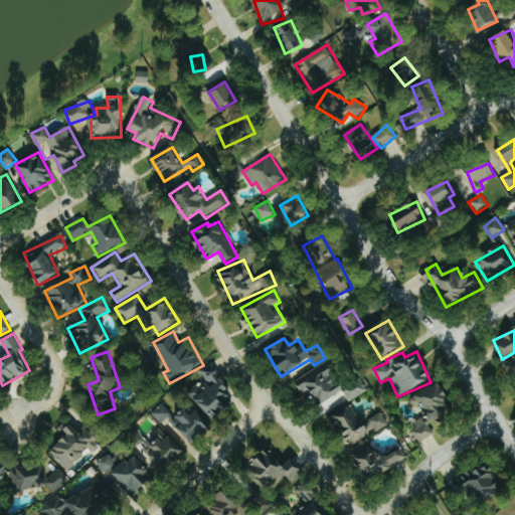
[(367,391),(359,377),(344,385),(330,360),(295,380),(302,394),(311,390),(319,405),(344,391),(349,400),(367,391)]
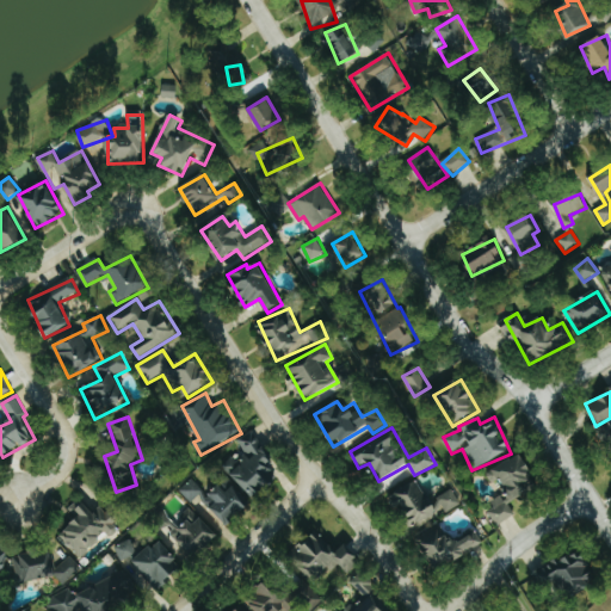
[(250,501),(278,486),(267,467),(273,463),(254,431),(238,439),(245,454),(228,463),(250,501)]
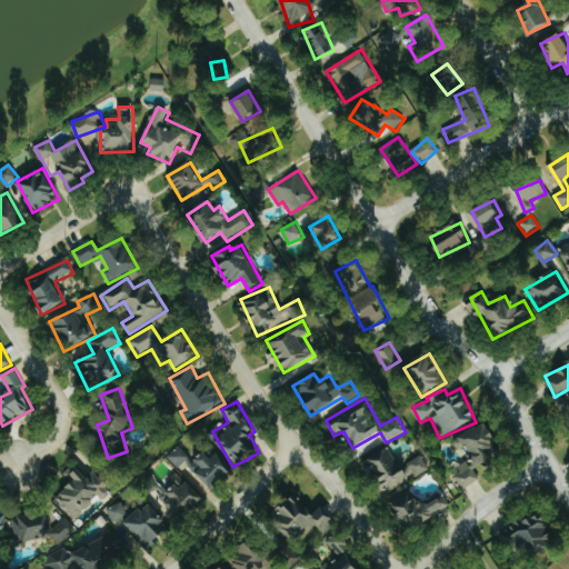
[(453,440),(458,451),(465,448),(475,469),(502,456),(488,425),(453,440)]
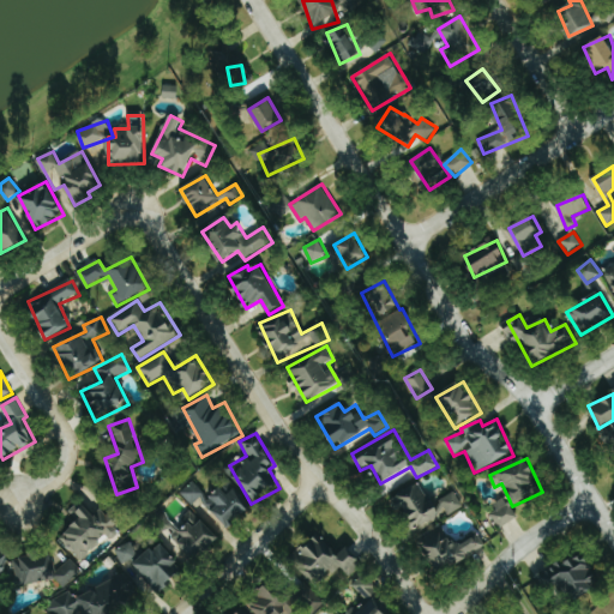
[(180,492),(191,505),(205,493),(193,480),(180,492)]
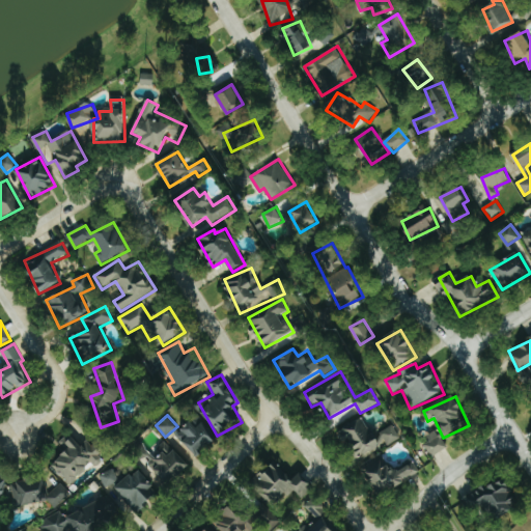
[(373,436),(364,418),(340,430),(357,460),(387,444),(388,446),(401,439),(394,425),(373,436)]
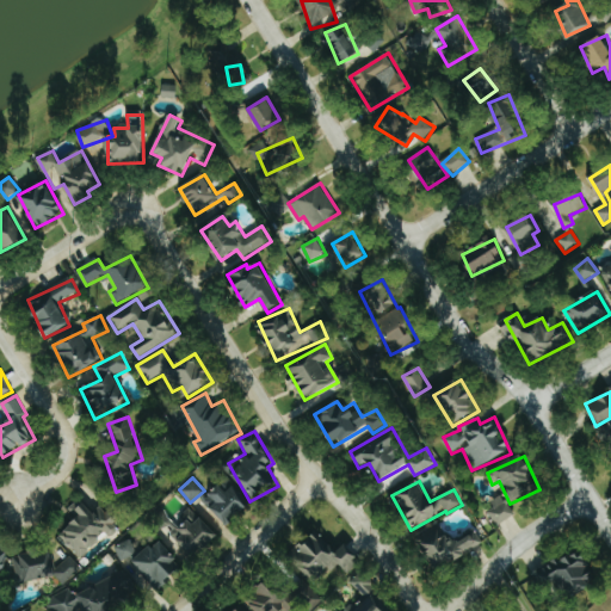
[(227,493),(221,485),(203,498),(227,528),(251,510),(234,487),(227,493)]
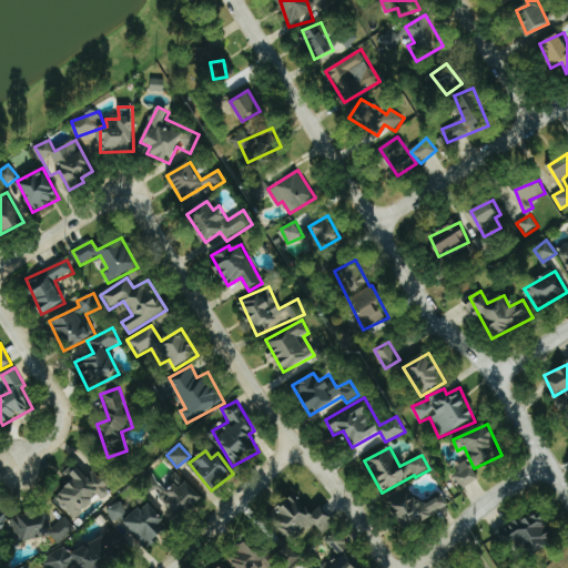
[(478,480),(469,462),(453,469),(462,489),(478,480)]
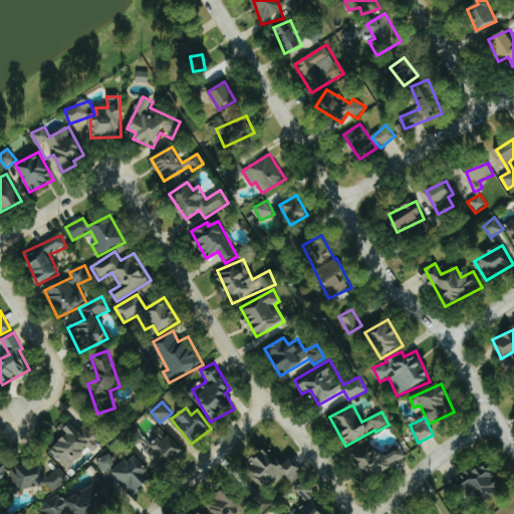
[(67,470),(89,449),(92,452),(102,444),(86,426),(79,433),(67,420),(58,428),(65,436),(49,450),(67,470)]
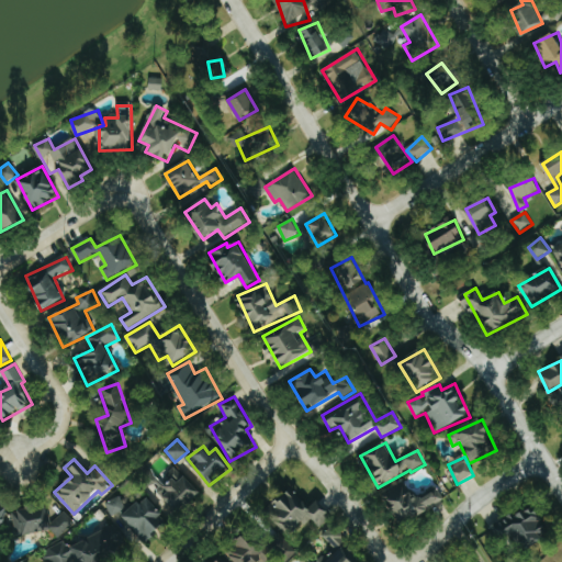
[(160,491),(182,514),(203,494),(186,475),(179,482),(175,478),(160,491)]
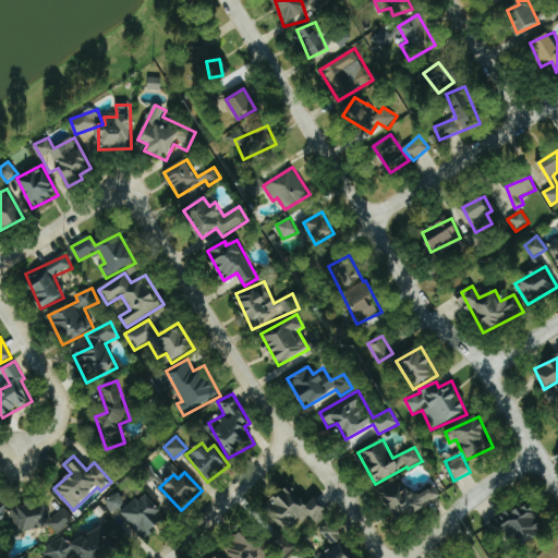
[(443,498),(436,486),(413,498),(403,478),(380,490),(397,522),(443,498)]
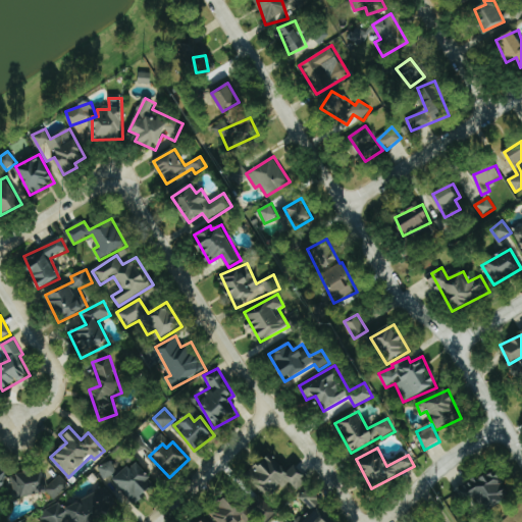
[(296,466),(286,474),(269,456),(249,475),(270,498),(289,481),(297,489),(308,479),(296,466)]
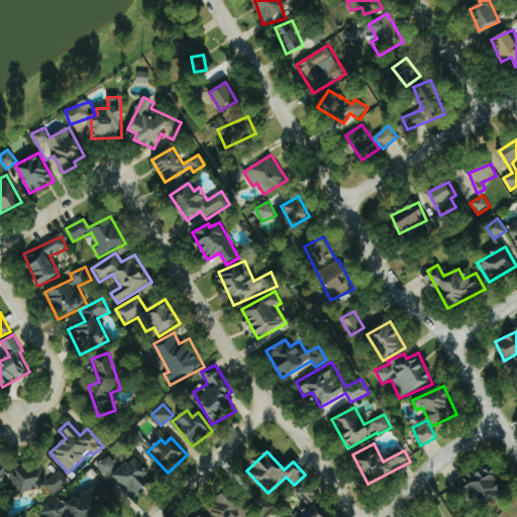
[(103,475),(117,469),(111,456),(97,462),(103,475)]
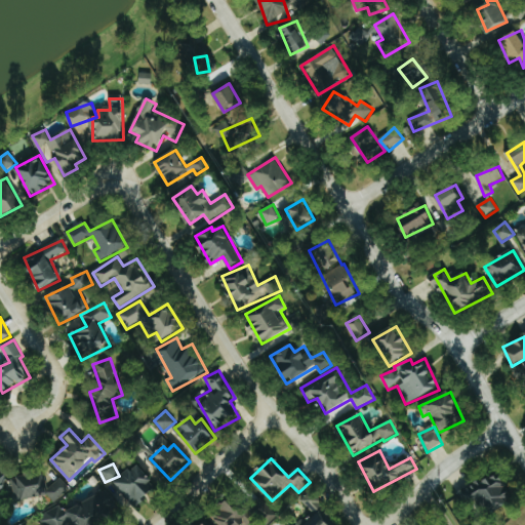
[(117,478),(132,508),(157,494),(142,465),(117,478)]
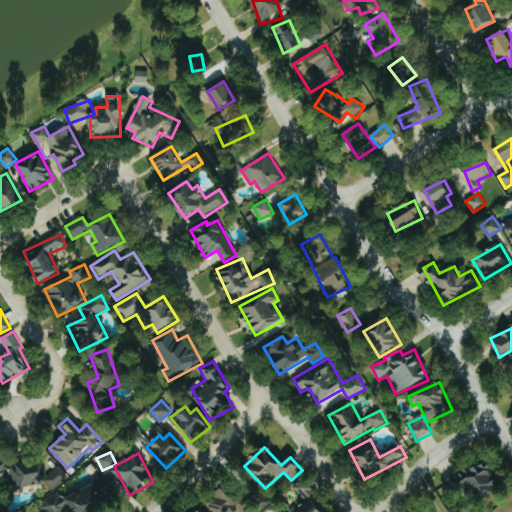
[(0,487),(9,461),(0,458),(0,487)]
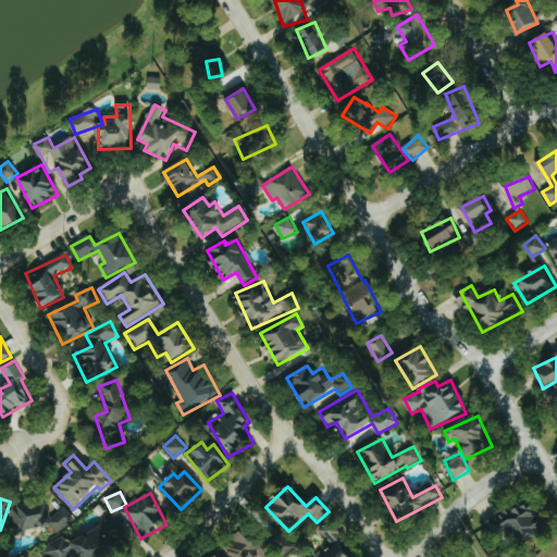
[(54,525),(54,529),(72,525),(70,511),(49,515),(48,502),(12,506),(16,532),(54,525)]
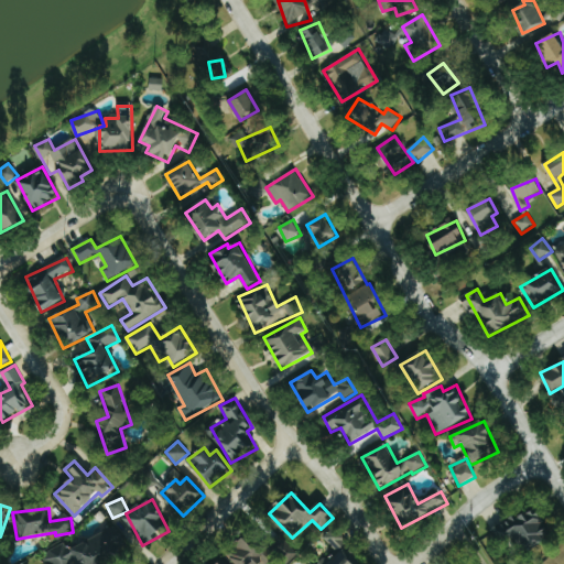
[(518,539),(525,553),(552,540),(537,510),(497,530),(505,545),(518,539)]
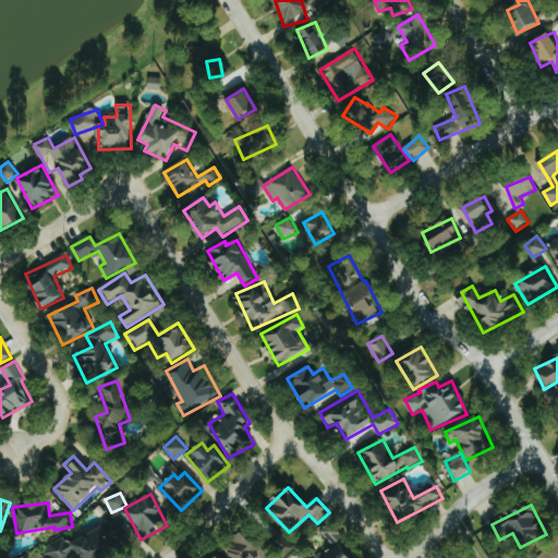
[(44,555),(48,557),(104,557),(117,552),(126,538),(120,526),(112,521),(92,532),(89,535),(72,544),(62,538),(50,544),(44,555)]
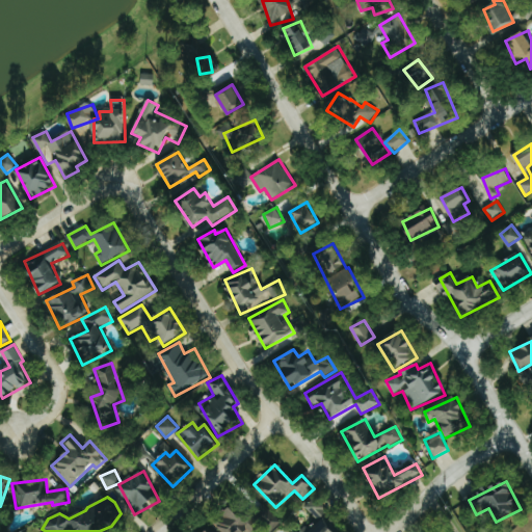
[(317,521),(328,512),(318,498),(307,506),(317,521)]
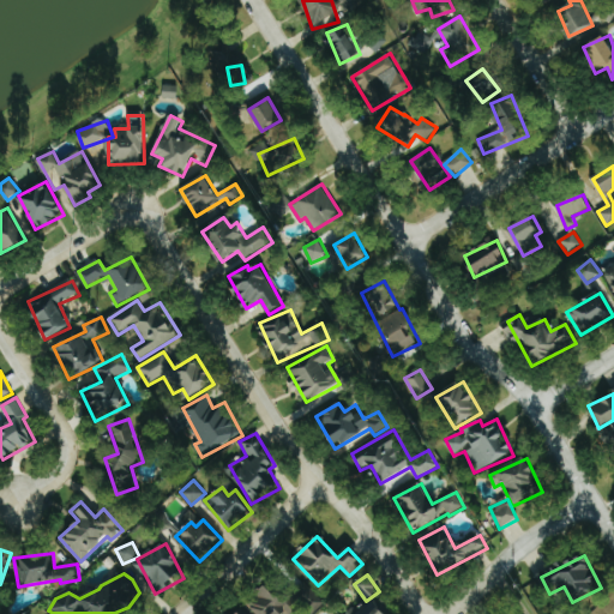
[(294,613),(295,613),(271,585),(248,605),(257,613),(294,613)]
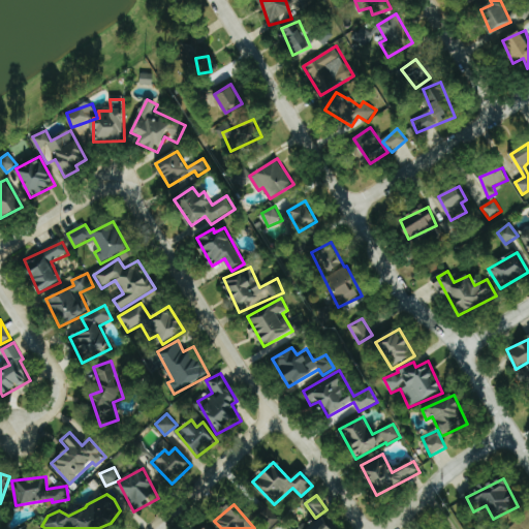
[(298,528),(334,528),(322,516),(312,526),(307,521),(298,528)]
